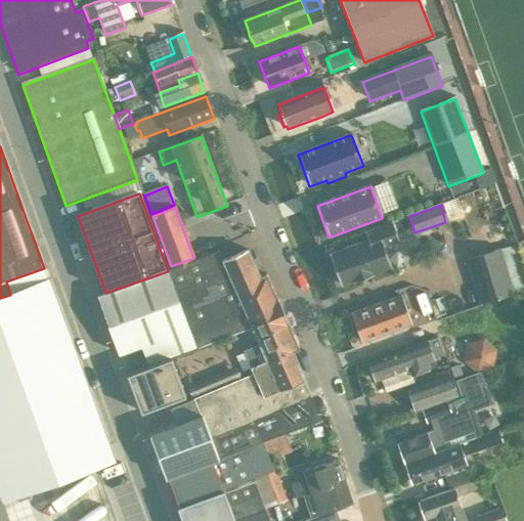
[(367,242),(330,256),(341,287),(354,281),(355,283),(372,276),(372,275),(391,268),(384,249),(399,244),(392,224),(365,234),(367,242)]
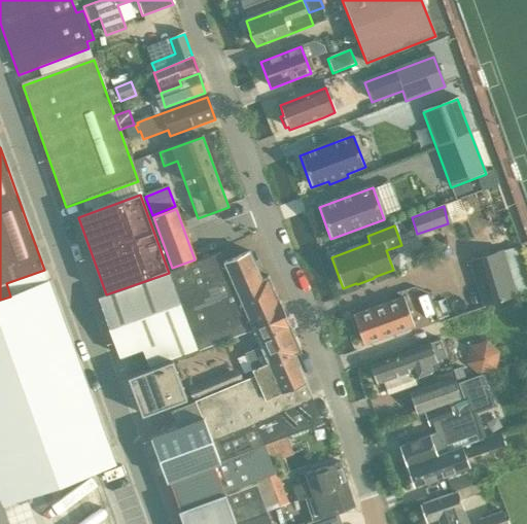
[(503,251),(468,262),(482,308),(517,297),(515,290),(526,286),(526,276),(518,248),(503,253),(503,251)]
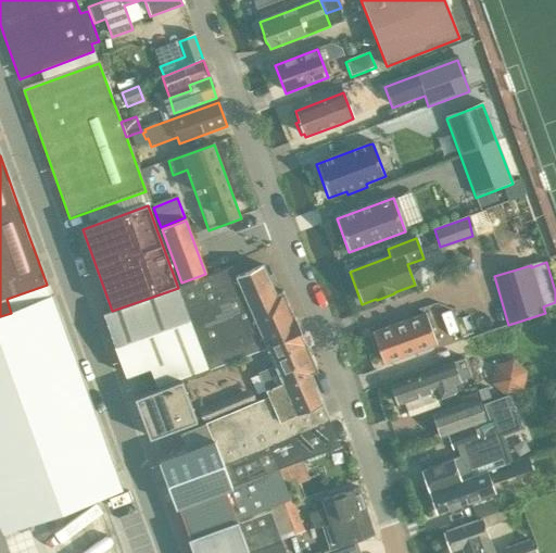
[(127,377),(149,368),(156,389),(207,371),(209,372),(263,351),(267,362),(272,360),(266,347),(300,331),(282,293),(276,297),(263,267),(236,279),(232,268),(178,288),(178,289),(104,315),(127,377)]
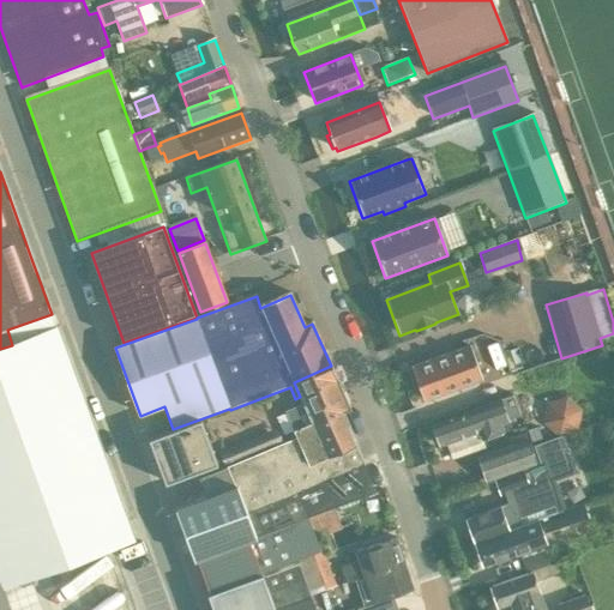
[(0,349),(0,583),(1,589),(134,541),(127,518),(114,482),(79,386),(66,351),(58,328),(12,345),(0,349)]
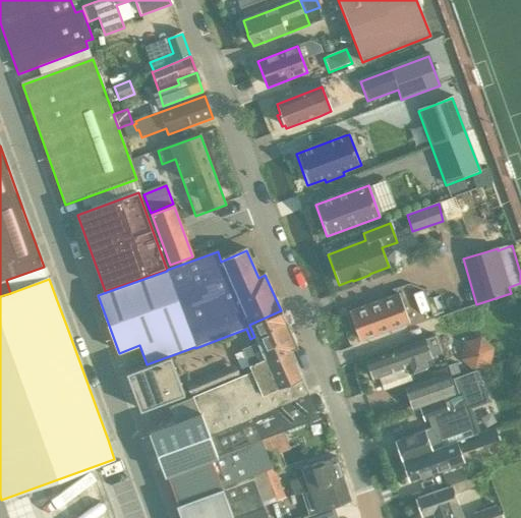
[(410,324),(400,295),(350,313),(360,341),(391,330),(392,333),(406,328),(405,325),(410,324)]
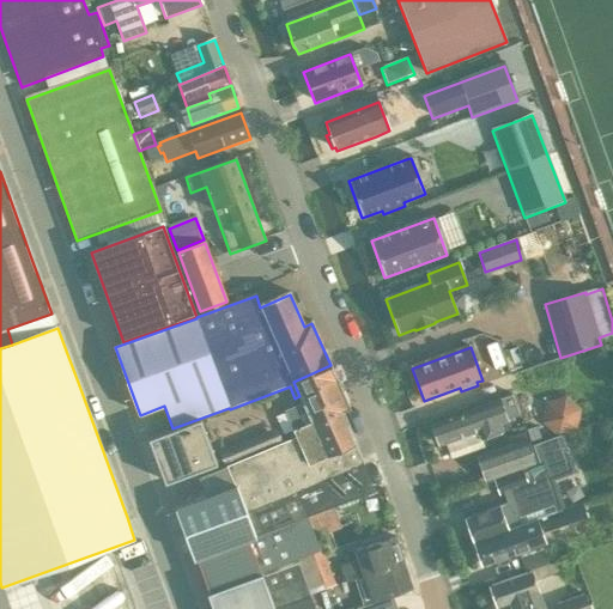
[(287,413),(296,433),(341,412),(343,413),(350,409),(331,365),(293,382),(299,396),(304,406),(287,413)]
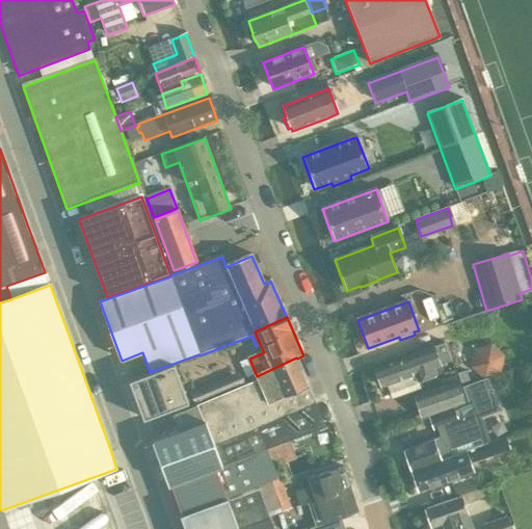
[(387,366),(375,370),(381,388),(415,375),(417,381),(442,372),(440,366),(451,362),(445,345),(433,349),(387,366)]
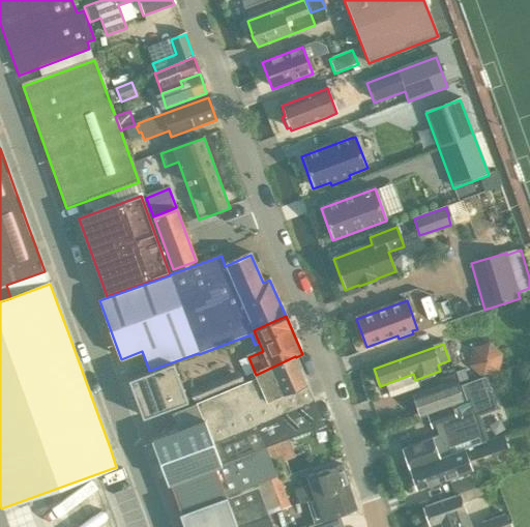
[(468,368),(482,379),(499,374),(502,355),(489,344),(472,350),(468,368)]
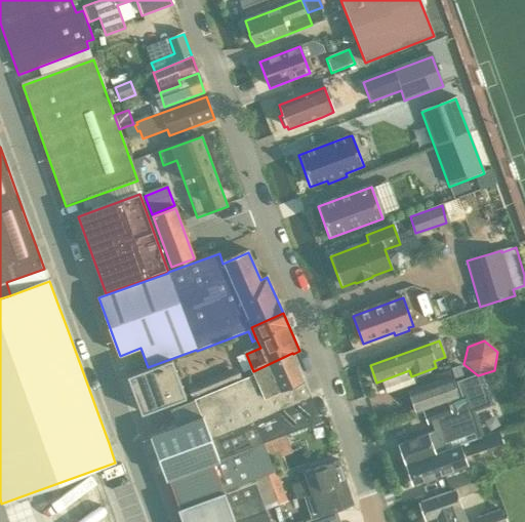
[(194,401),(201,417),(202,417),(210,439),(211,440),(308,400),(309,400),(312,399),(304,380),(305,380),(293,354),(292,353),(253,371),(255,375),(194,401)]
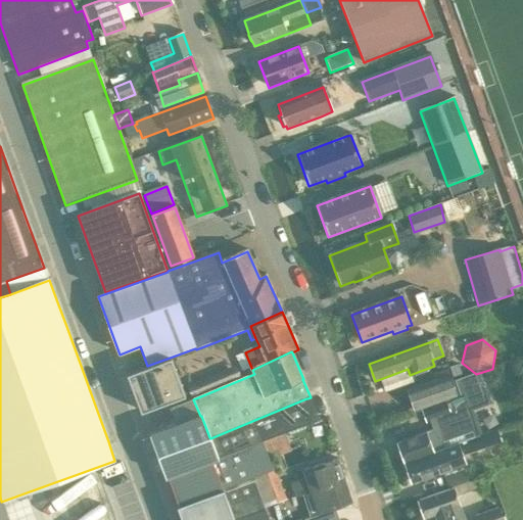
[(153,366),(127,375),(141,413),(185,396),(171,359),(153,366)]
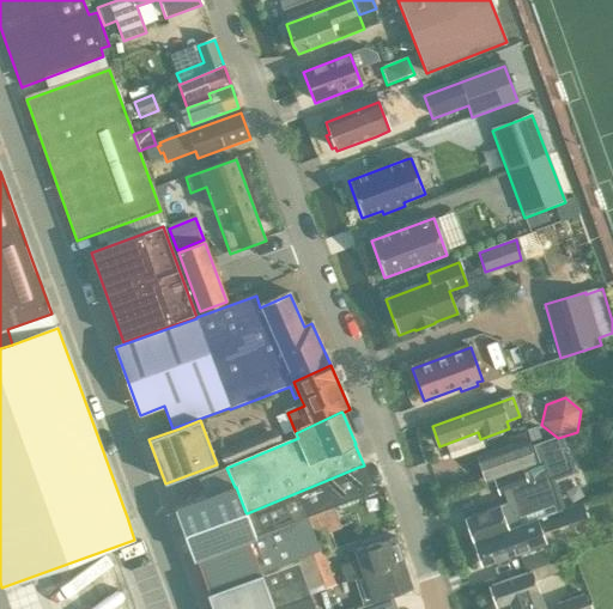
[(504,505),(466,519),(474,543),(560,512),(550,481),(571,473),(559,438),(539,445),(532,448),(539,464),(495,481),(501,498),(504,497),(507,504),(504,505)]
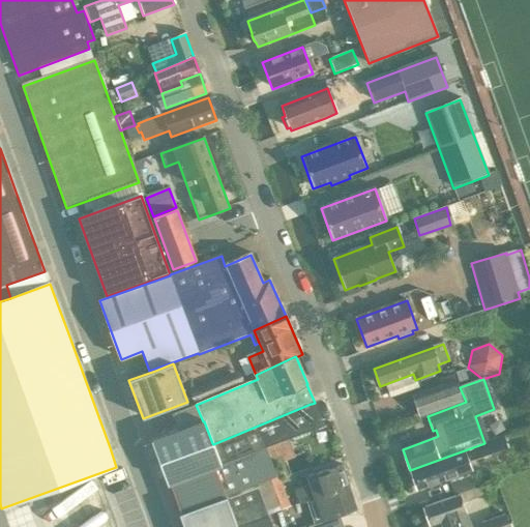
[(424,392),(413,397),(420,416),(446,408),(463,402),(455,381),(424,392)]
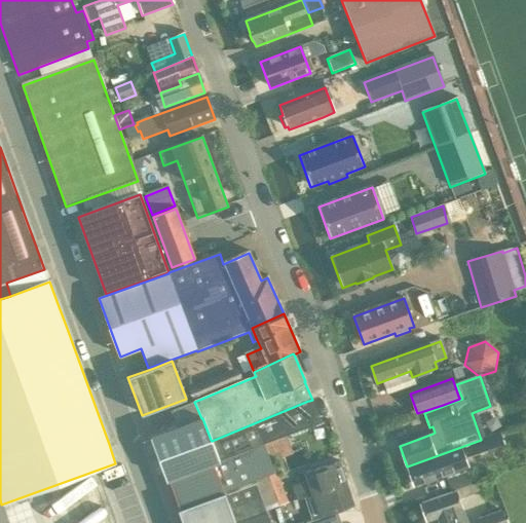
[(211,440),(200,444),(158,458),(167,482),(168,482),(263,445),(268,459),(291,451),(286,437),(317,425),(309,401),(308,401),(212,441),(211,440)]
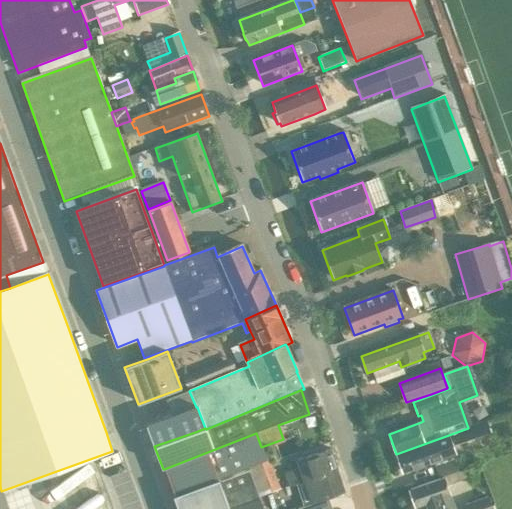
[(154,447),(154,446),(195,432),(205,428),(197,407),(196,407),(146,426),(154,447)]
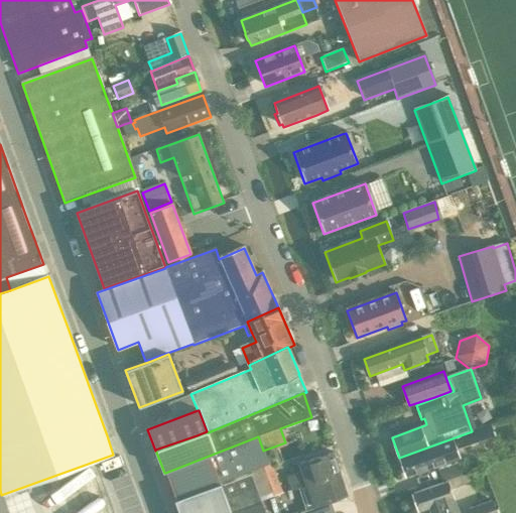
[(472,431),(399,458),(406,478),(438,466),(456,460),(460,459),(457,450),(495,437),(491,425),(472,431)]
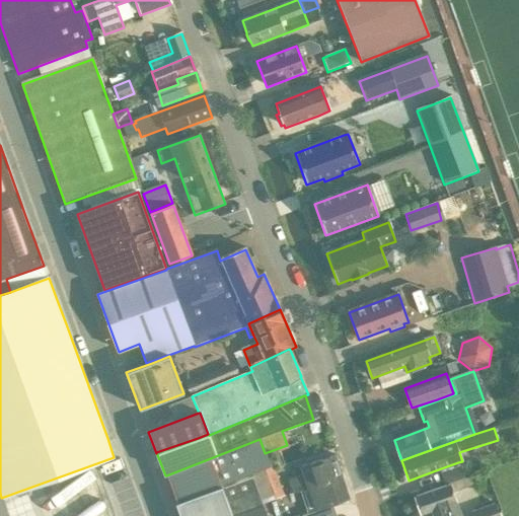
[(260,439),(166,475),(177,503),(251,475),(265,470),(271,467),(265,453),(260,439)]
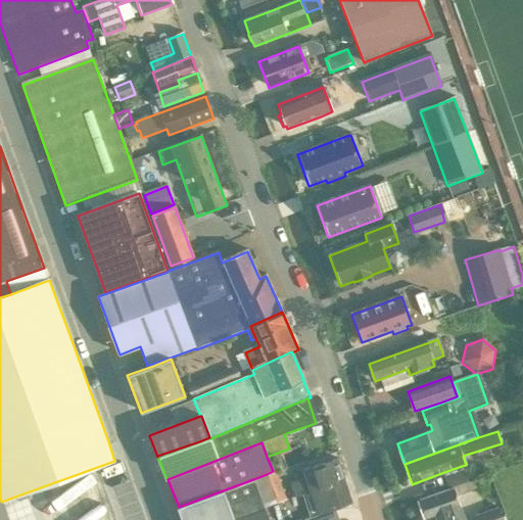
[(306,480),(290,485),(294,499),(302,495),(312,493),(345,482),(338,461),(304,472),(306,480)]
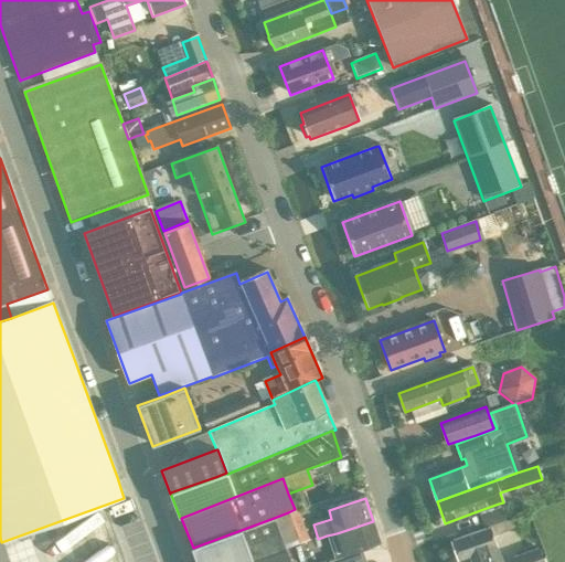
[(501,508),(480,516),(486,529),(505,521),(501,508)]
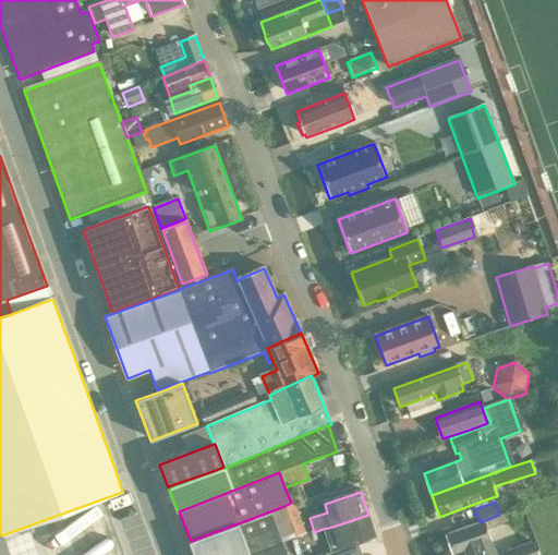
[(293,503),(291,503),(284,506),(296,538),(305,534),(293,503)]
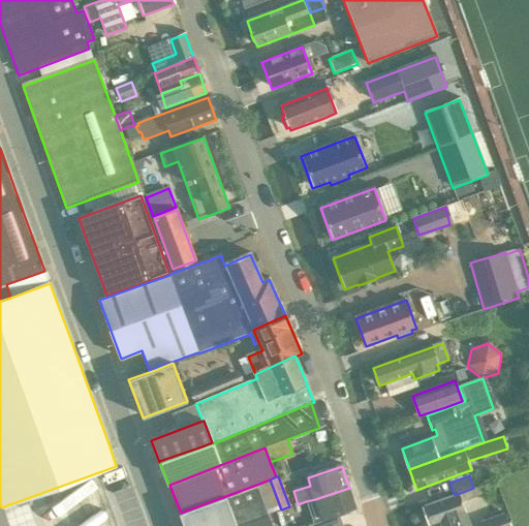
[(270,480),(256,485),(262,501),(267,515),(281,509),(270,480)]
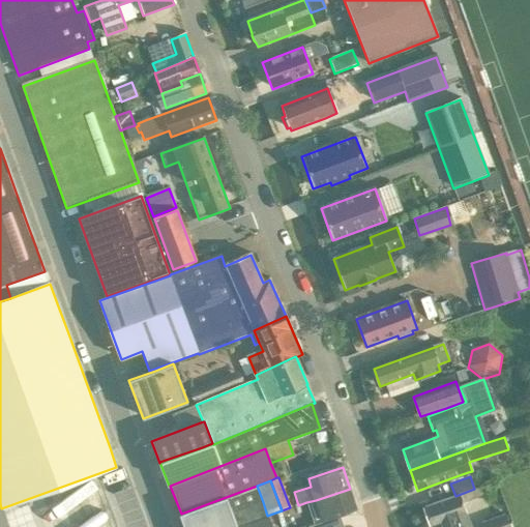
[(271,526),(267,516),(263,502),(257,486),(181,514),(179,515),(183,526),(271,526)]
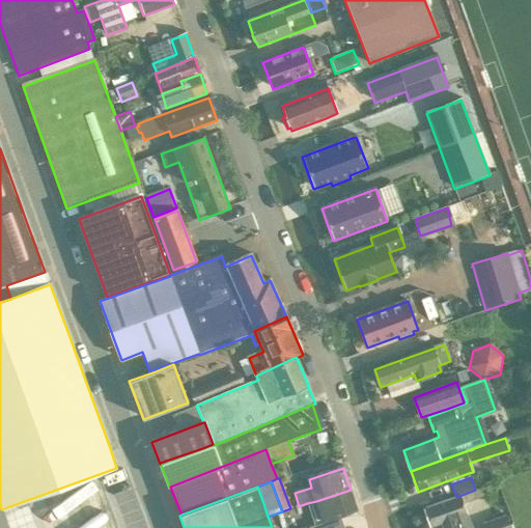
[(471,527),(464,505),(484,498),(482,489),(460,497),(424,509),(430,527),(442,524),(443,527),(471,527)]
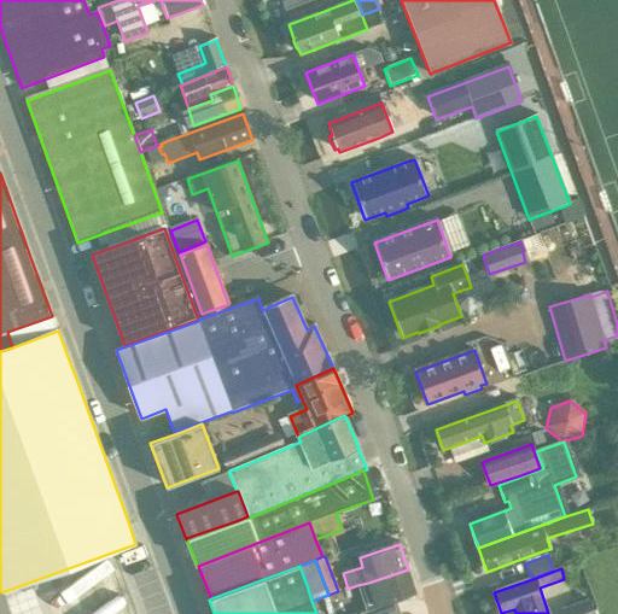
[(368,583),(357,585),(367,613),(398,613),(396,602),(415,595),(408,569),(368,583)]
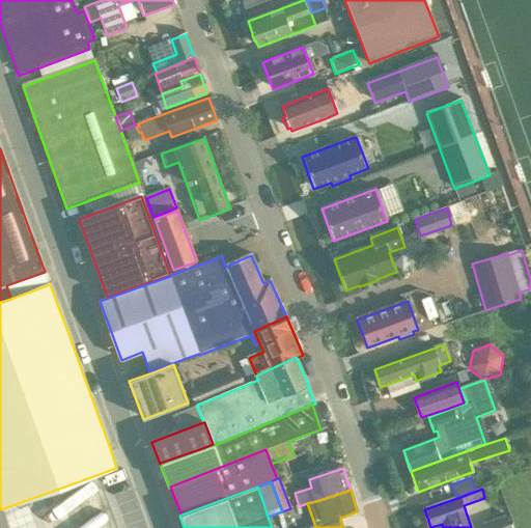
[(482,525),(483,527),(509,527),(506,517),(482,525)]
